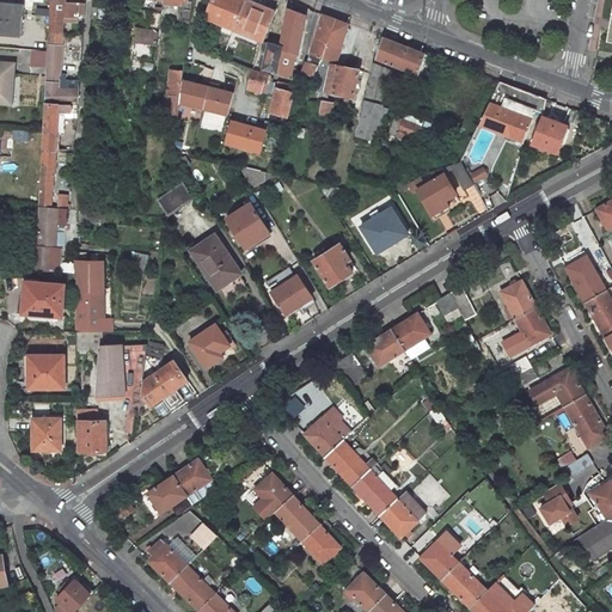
[(50,0),(50,17),(65,18),(65,0),(50,0)]
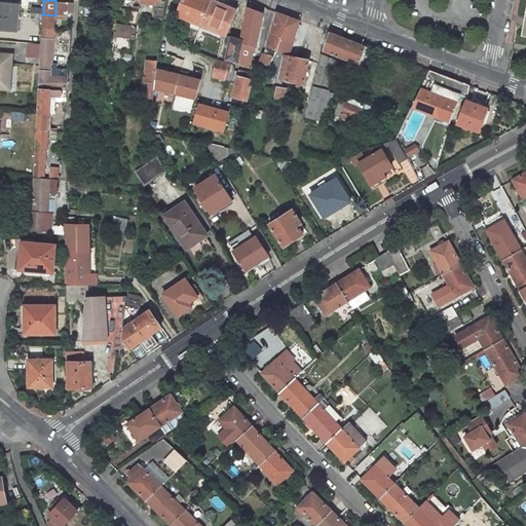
[(212,0),(183,0),(177,15),(201,26),(212,0)]
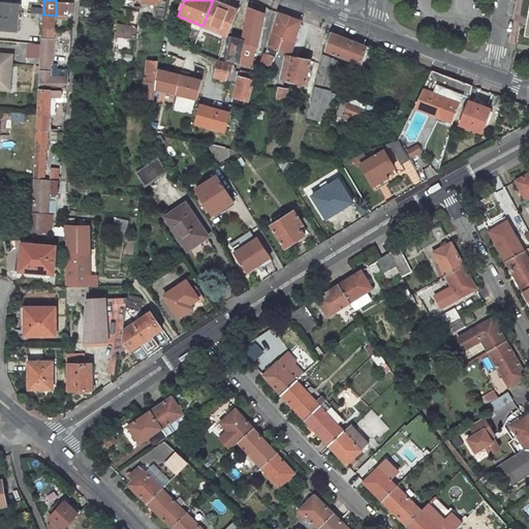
[(203,26),(227,36),(238,10),(213,0),(203,26)]
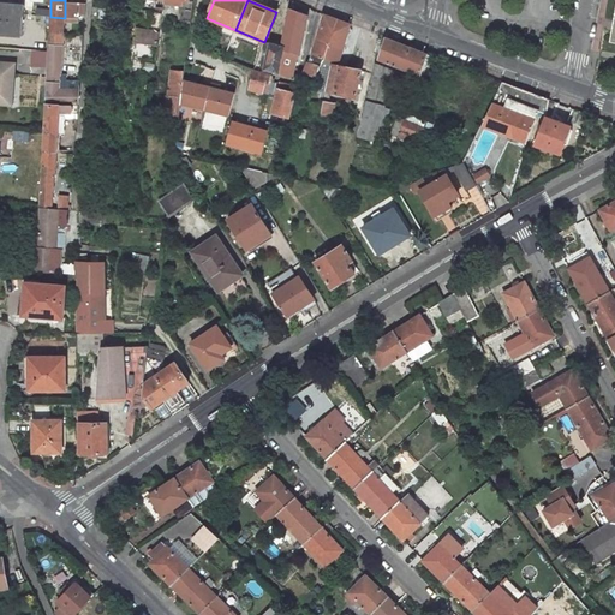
[(24,4),(0,1),(0,31),(22,33),(24,4)]
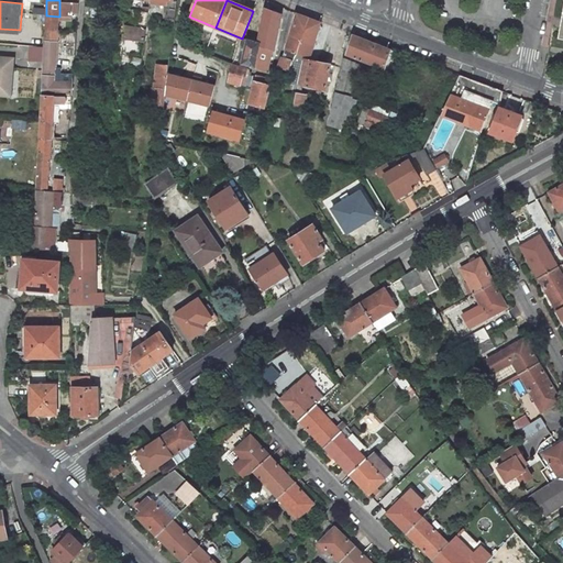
[(68,2),(67,11),(78,12),(78,2),(68,2)]
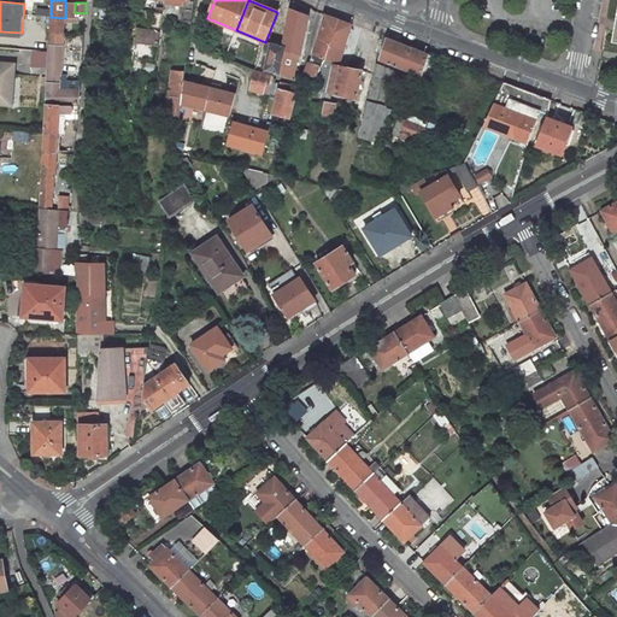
[(152,11),(151,27),(145,25),(145,30),(160,33),(164,7),(158,7),(158,12),(152,11)]
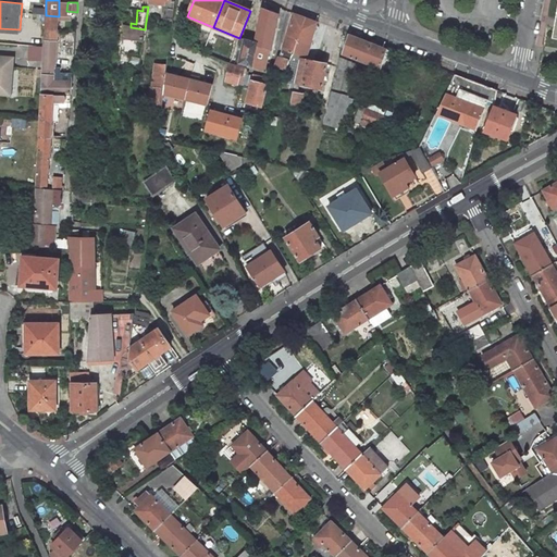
[(122,10),(111,8),(109,21),(120,23),(122,10)]
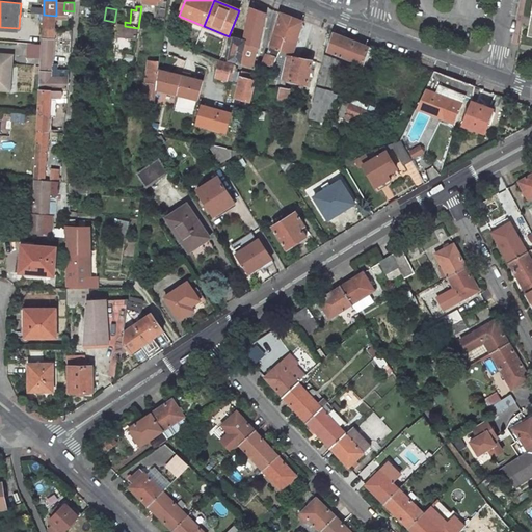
[(166,17),(167,8),(159,7),(158,14),(156,12),(155,16),(166,17)]
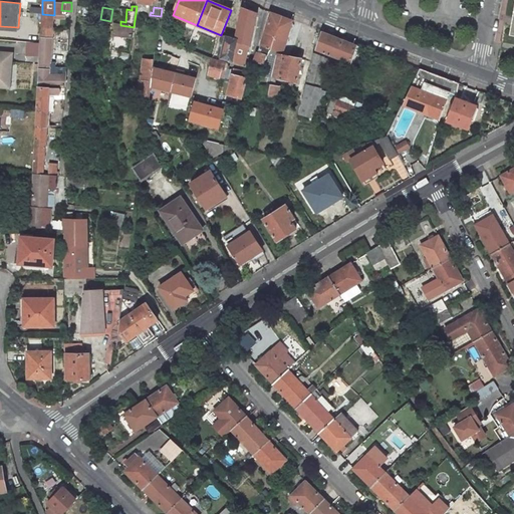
[(248,45),(250,45),(257,13),(243,9),(235,40),(235,42),(236,42),(248,45)]
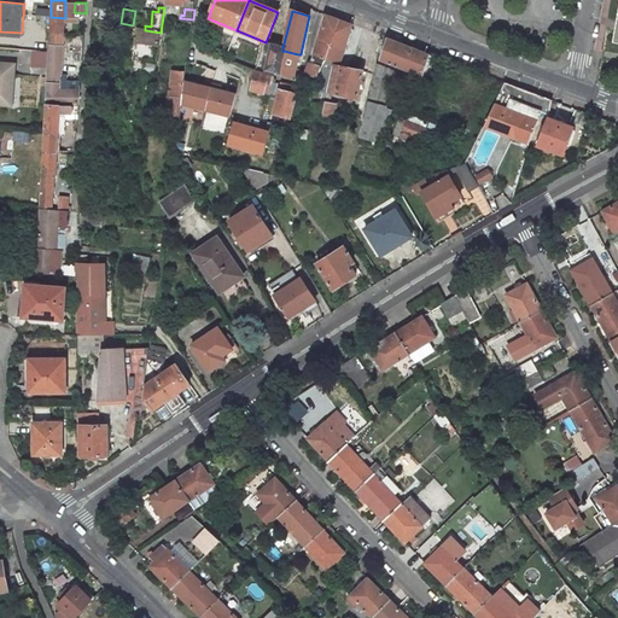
[(339,63),(351,24),(325,15),(313,53),(339,63)]
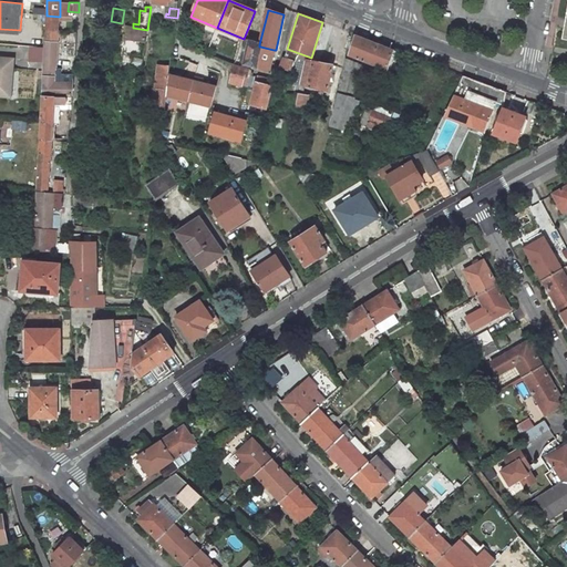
[(45,29),(59,30),(60,17),(47,16),(45,29)]
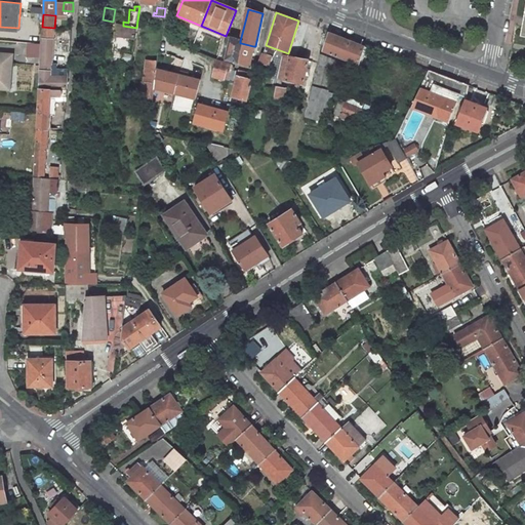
[(116,26),(115,35),(136,38),(137,28),(136,28),(123,26),(116,26)]
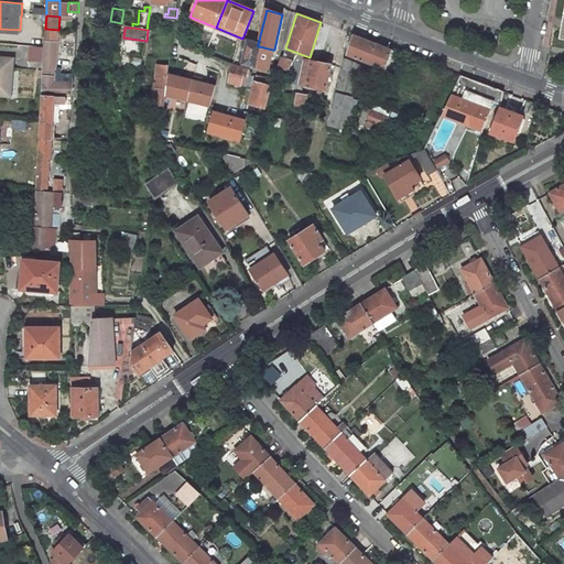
[(45,41),(58,42),(58,30),(45,29),(45,41)]
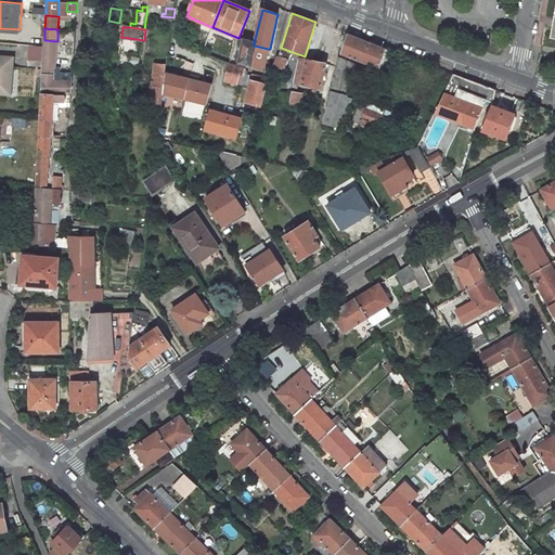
[(66,42),(75,43),(75,41),(76,31),(66,30),(66,42)]
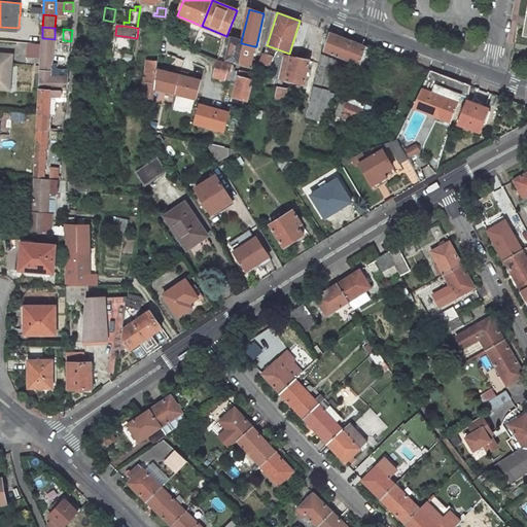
[(323,49),(361,64),(369,47),(329,32),(323,49)]
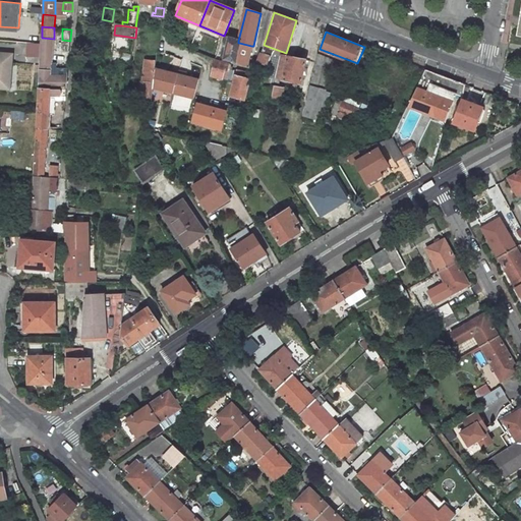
[(224,59),(235,62),(239,43),(238,43),(238,41),(229,38),(226,37),(225,41),(228,42),(224,59)]
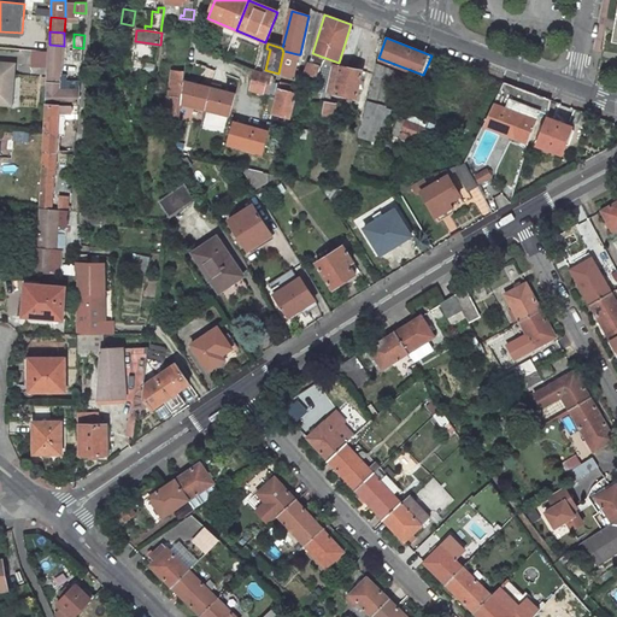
[(46,103),(80,103),(80,90),(81,80),(68,78),(69,74),(63,72),(64,46),(50,45),(48,51),(48,66),(46,103)]
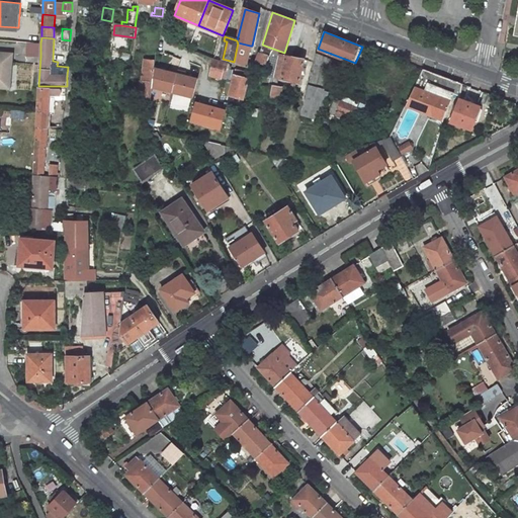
[(61,51),(69,51),(70,40),(62,39),(61,51)]
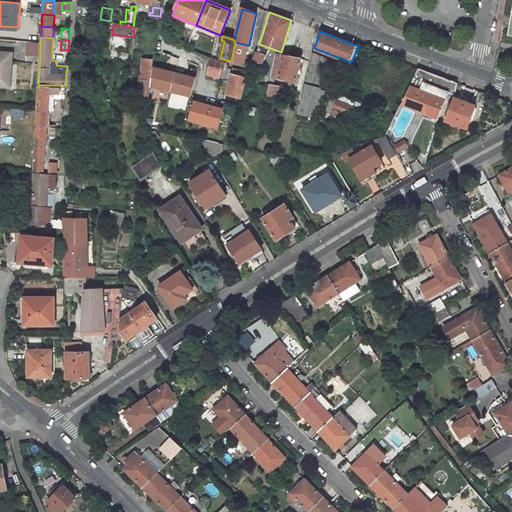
[(26,54),(40,55),(40,42),(27,41),(26,54)]
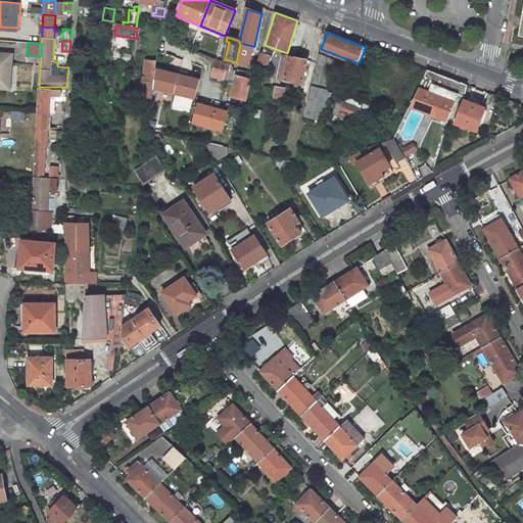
[(236,62),(247,65),(252,46),(240,43),(236,62)]
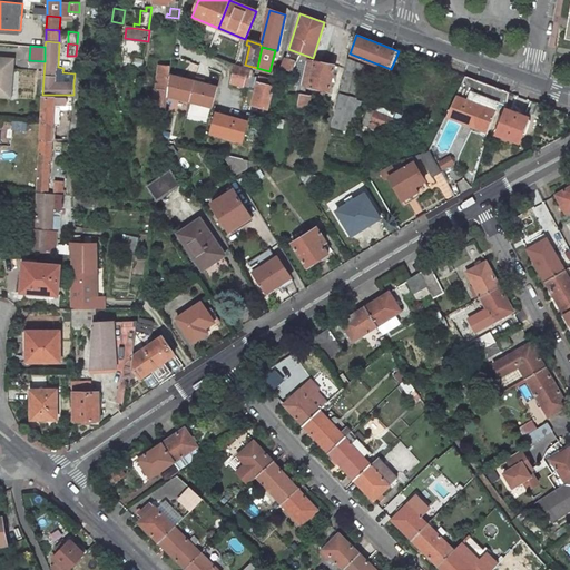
[(295,59),(284,55),(281,68),(292,71),(295,59)]
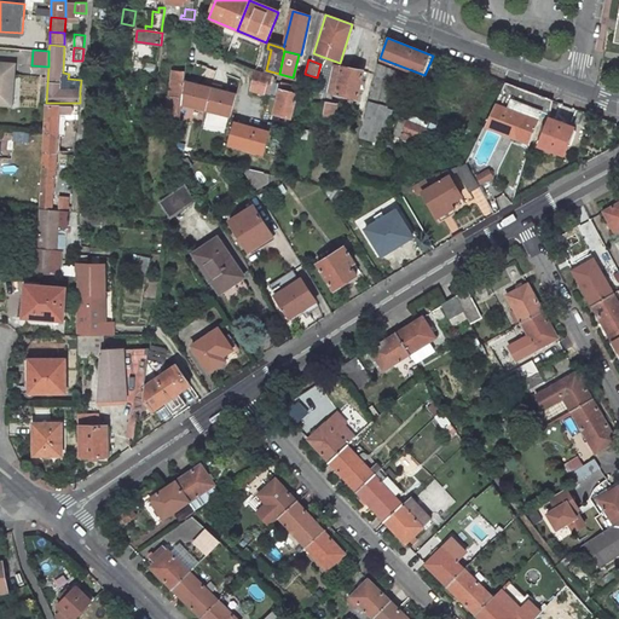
[(184,91),(181,108),(191,109),(194,93),(198,93),(202,62),(187,61),(187,65),(185,65),(183,87),(184,87),(184,91)]
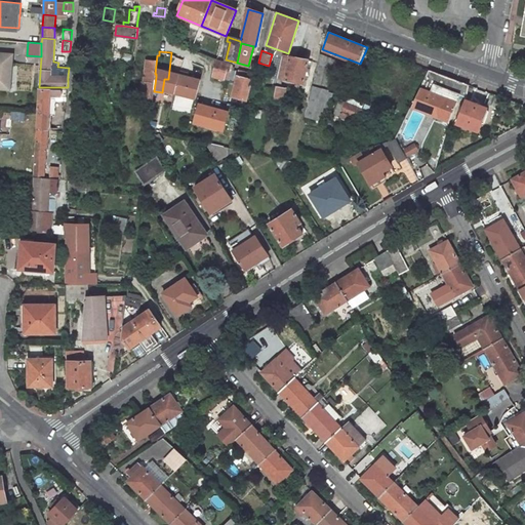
[(11,53),(0,52),(0,87),(9,88),(11,53)]
